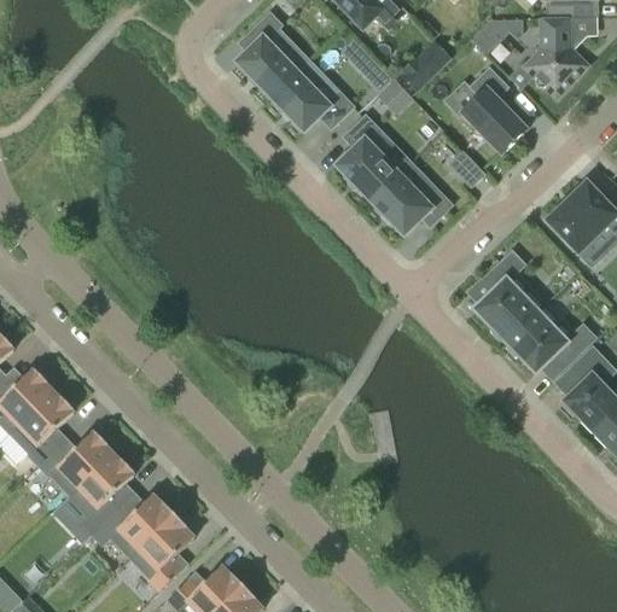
[(336,0),(364,29),(376,17),(388,29),(407,11),(396,0),(336,0)]
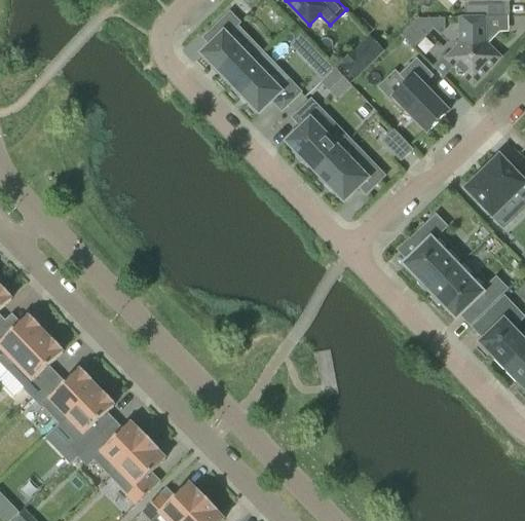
[(433,11),(440,3),(437,0),(426,0),(423,3),(433,11)]
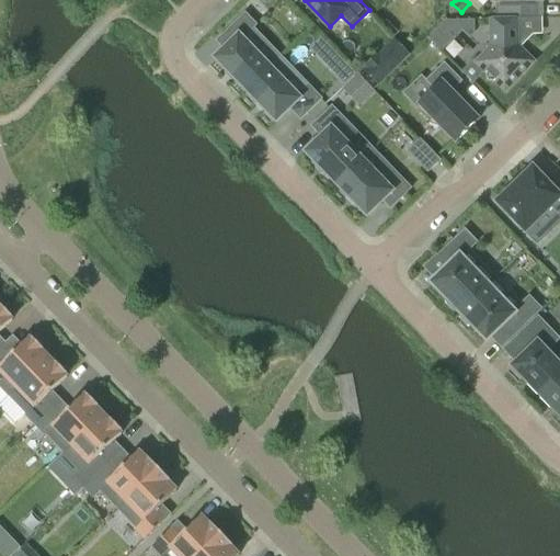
[(495,0),(496,15),(522,14),(522,0),(495,0)]
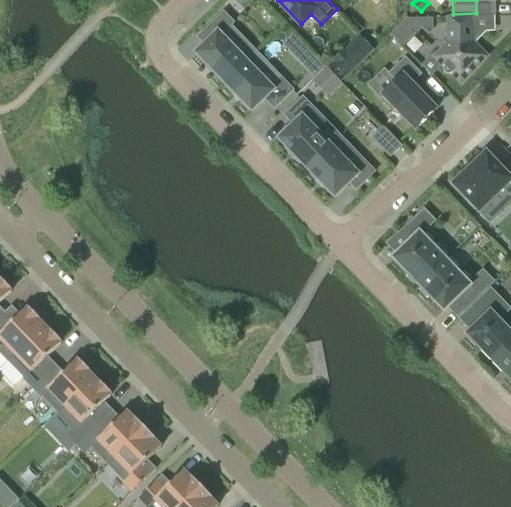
[(215,69),(225,80),(246,59),(221,33),(234,20),(224,10),(198,35),(205,42),(197,51),(207,61),(206,61),(214,70),(215,69)]
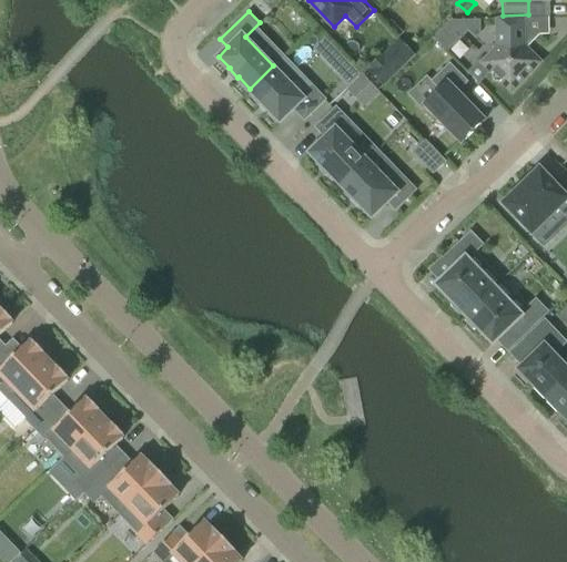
[(528,14),(503,16),(498,16),(499,39),(502,42),(484,61),(513,88),(539,60),(526,47),(525,16),(528,16),(528,14)]
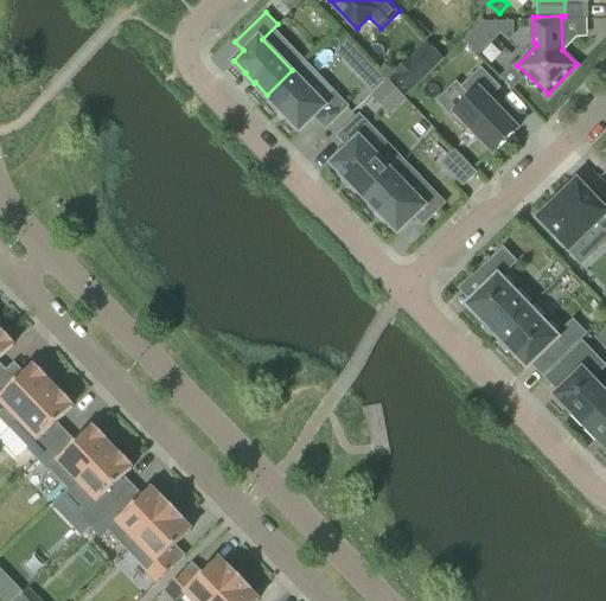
[(408,53),(391,70),(409,88),(425,72),(408,53)]
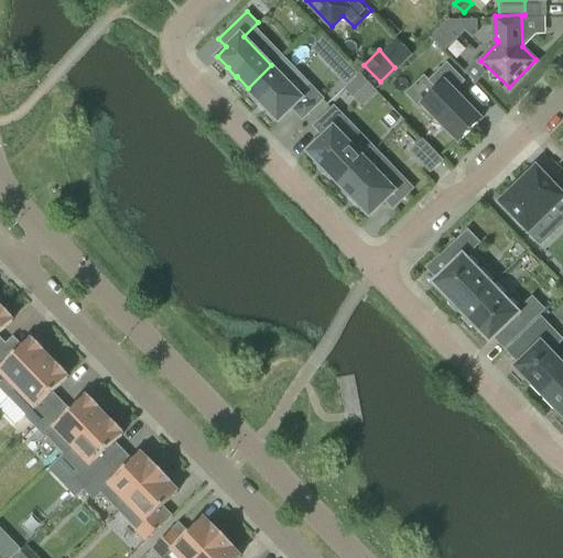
[(479,117),(453,88),(464,78),(445,58),(426,77),(435,86),(420,101),(456,139),(479,117)]
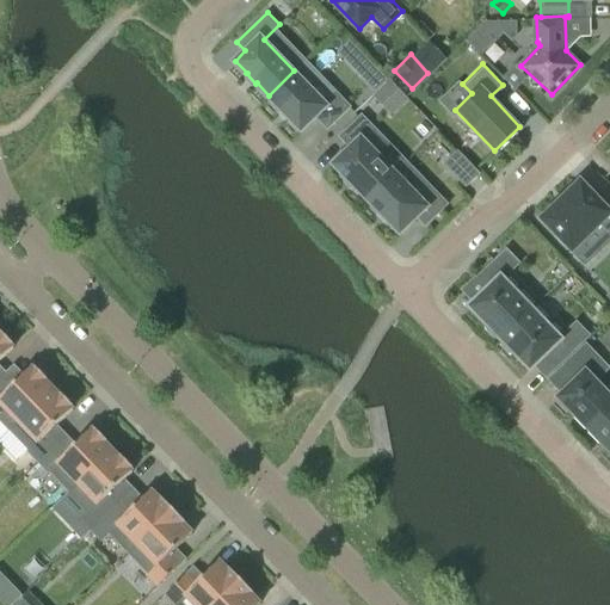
[(325,102),(294,71),(269,96),(279,107),(289,118),(289,117),(301,129),(319,112),(330,124),(350,105),(337,91),(325,102)]
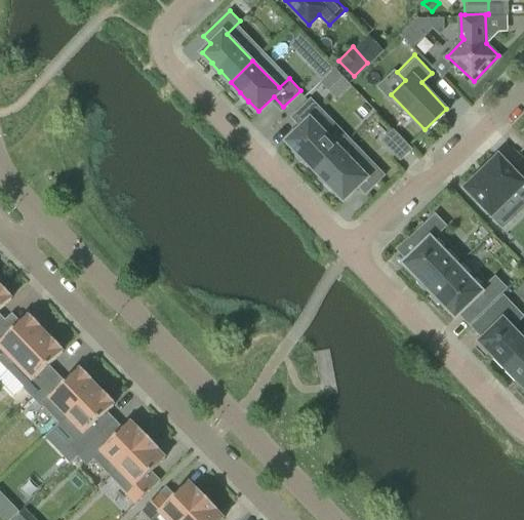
[(333,65),(319,78),(335,94),(350,81),(333,65)]
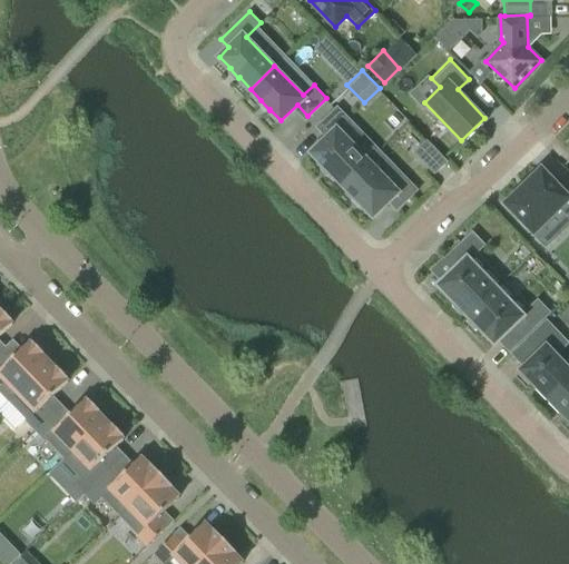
[(310,150),(341,182),(365,157),(335,126),(346,115),(336,105),(315,125),(326,135),(310,150)]
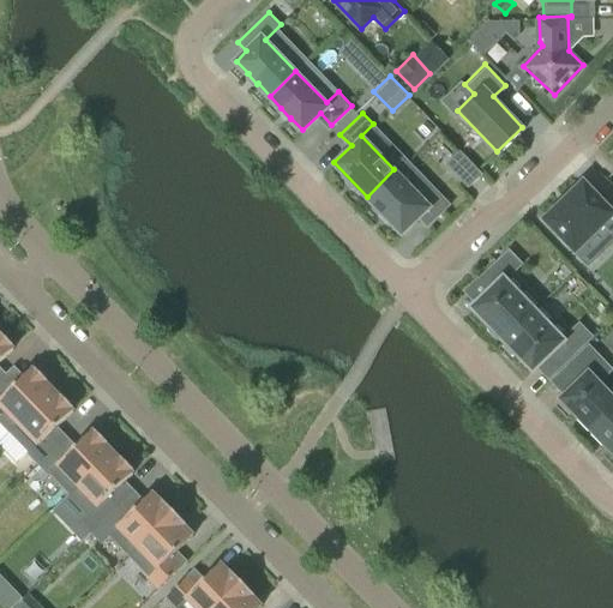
[(467,184),(480,172),(458,149),(445,161),(467,184)]
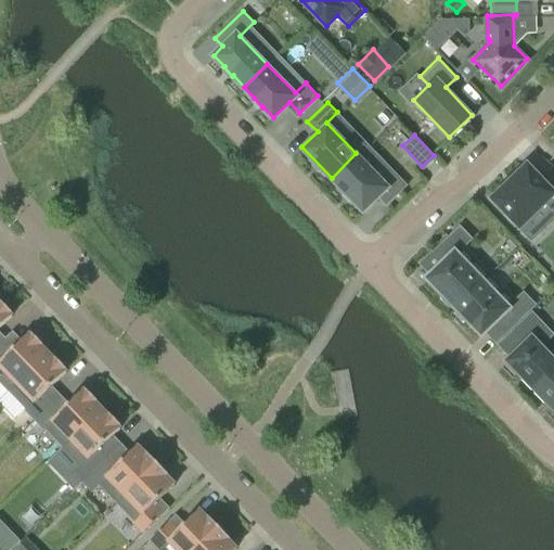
[(356,153),(332,178),(362,209),(377,193),(385,201),(404,182),(396,173),(384,183),(356,153)]
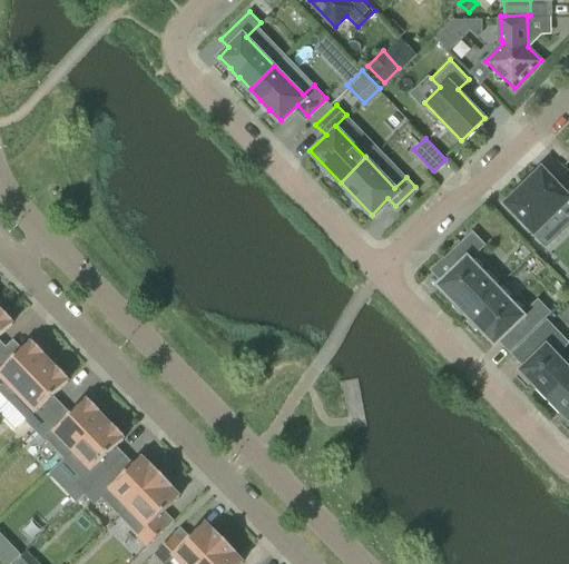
[(568,187),(565,191),(540,166),(523,181),(520,186),(503,201),(532,231),(558,207),(568,216),(568,215),(568,187)]
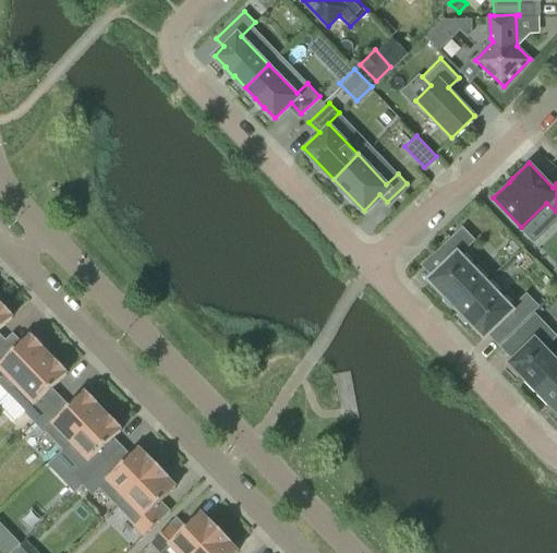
[(434,251),(445,262),(428,277),(444,295),(440,297),(450,308),(453,304),(456,307),(484,280),(492,273),(465,244),(473,238),(461,225),(434,251)]
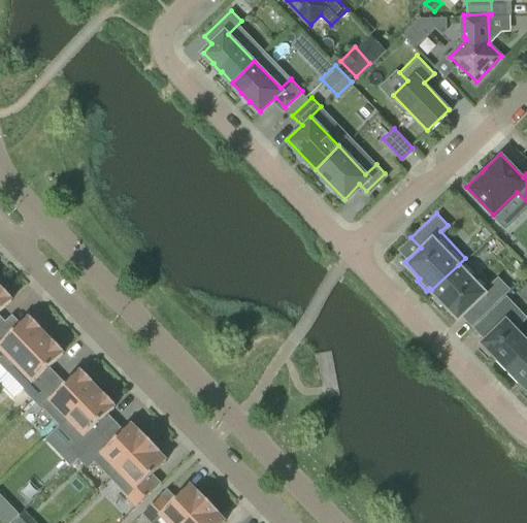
[(507,288),(497,276),(482,290),(458,265),(431,290),(432,291),(430,294),(438,303),(441,301),(457,317),(468,305),(479,316),(507,288)]
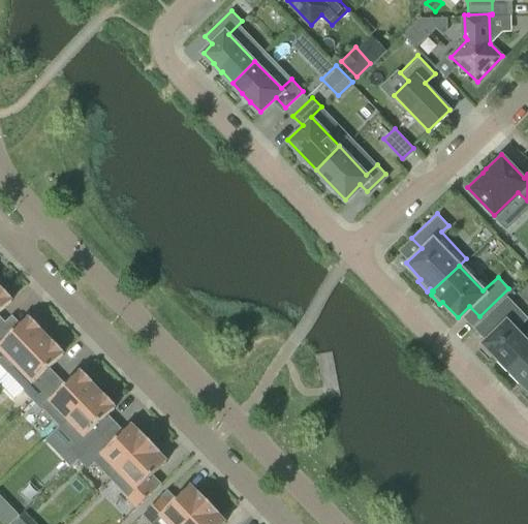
[(0,307),(10,298),(8,297),(10,295),(0,284),(0,307)]
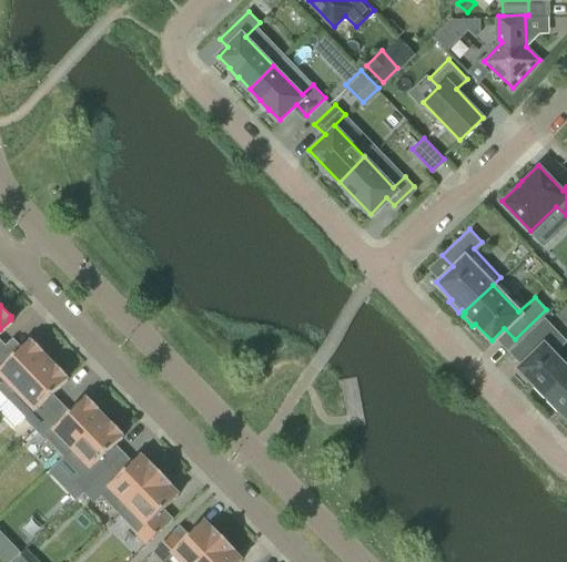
[(519,368),(547,397),(566,377),(566,366),(555,354),(566,340),(547,320),(524,344),(534,355),(519,368)]
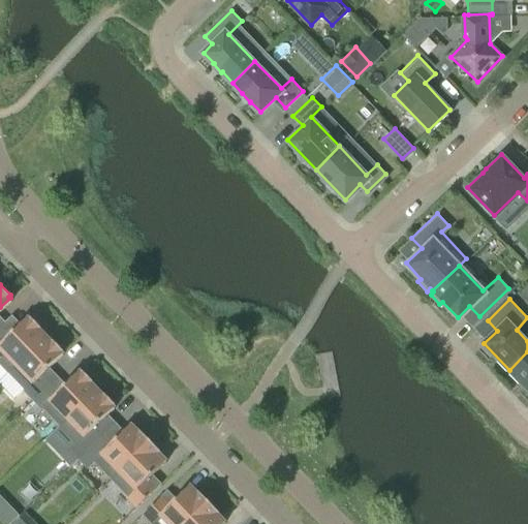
[(0,361),(7,369),(44,334),(38,328),(40,326),(30,315),(28,316),(27,315),(6,335),(0,328),(0,361)]
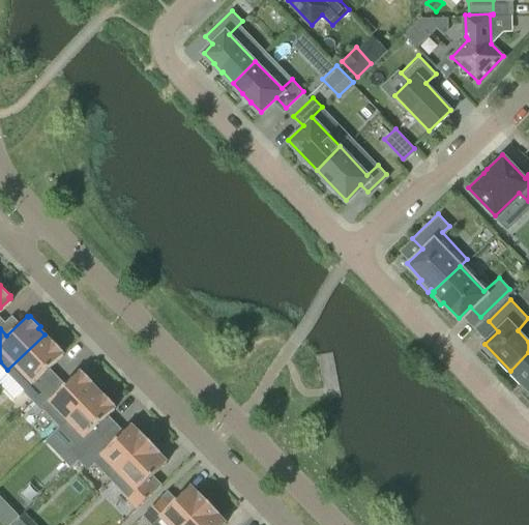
[(32,398),(50,380),(41,372),(62,352),(61,351),(62,349),(52,339),(51,341),(45,334),(7,370),(25,387),(24,388),(32,398)]
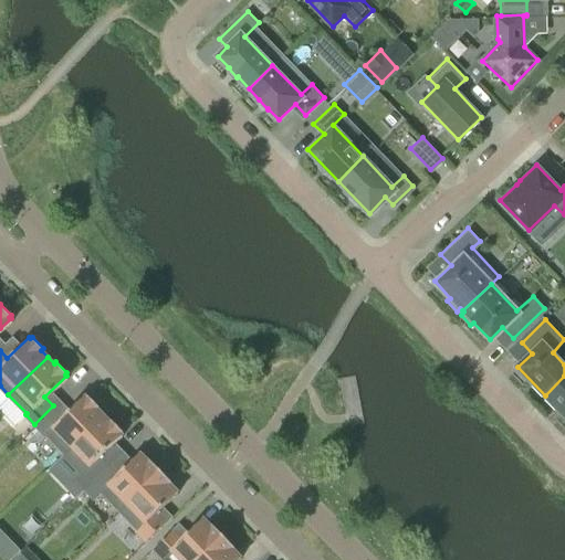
[(564,376),(545,395),(564,415),(564,376)]
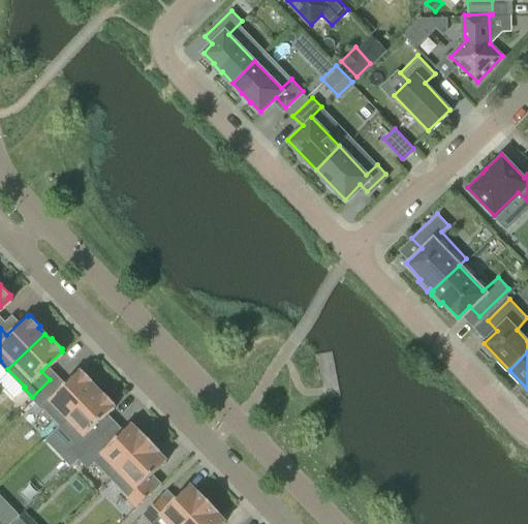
[(5,369),(0,375),(0,380),(10,390),(19,381),(5,369)]
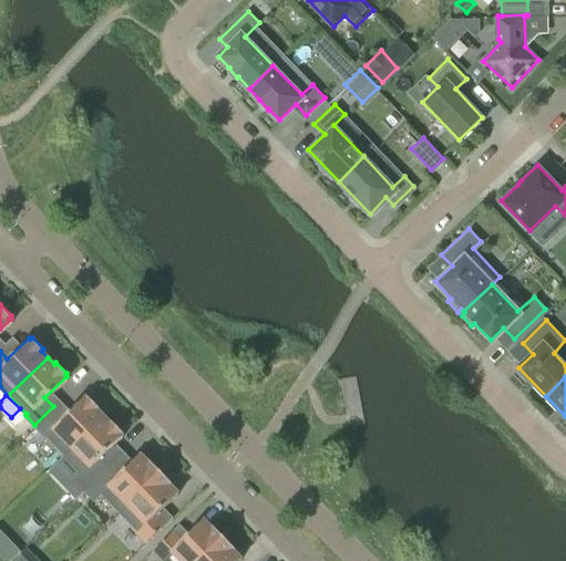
[(63,453),(103,414),(96,408),(99,406),(88,395),(85,396),(84,395),(63,416),(53,406),(34,425),(44,435),(45,434),(63,453)]
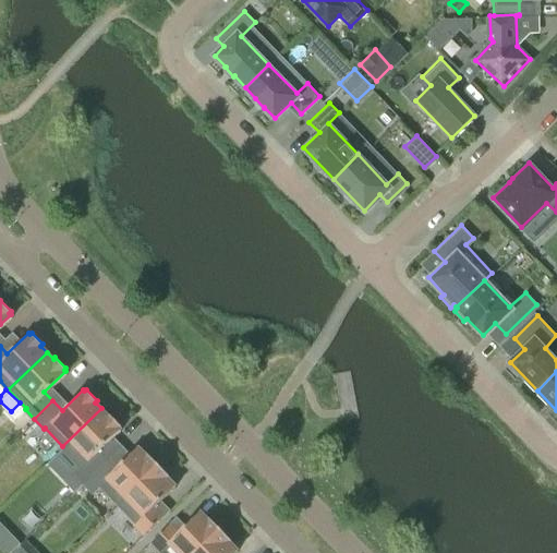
[(82,481),(107,457),(99,448),(120,428),(119,427),(120,424),(109,413),(108,415),(101,408),(62,446),(81,465),(73,472),(82,481)]
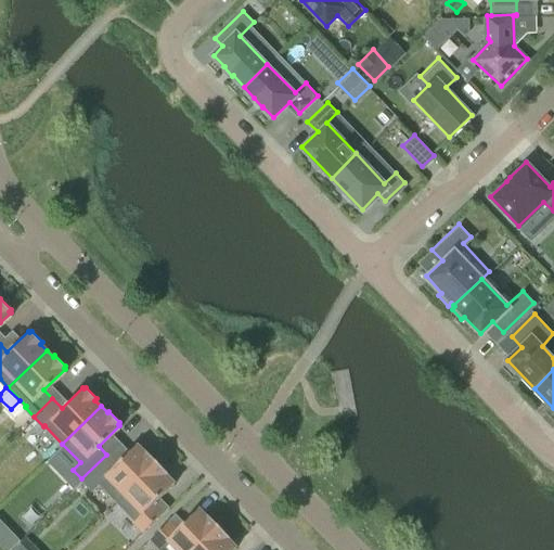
[(116,500),(156,460),(146,449),(144,451),(137,444),(116,464),(106,455),(81,478),(91,488),(99,481),(116,500)]
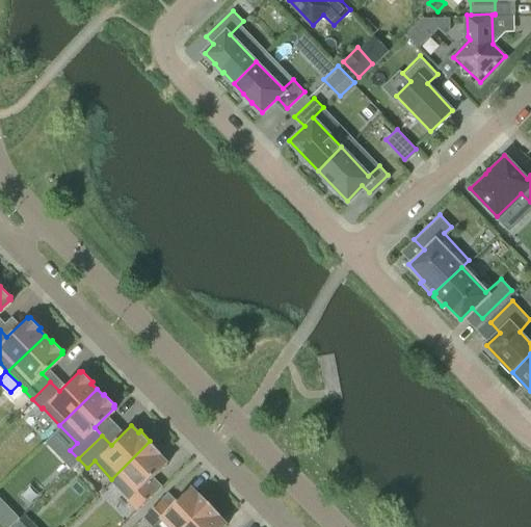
[(150,441),(111,479),(129,497),(128,498),(137,507),(155,490),(147,481),(166,462),(159,454),(161,452),(150,441)]
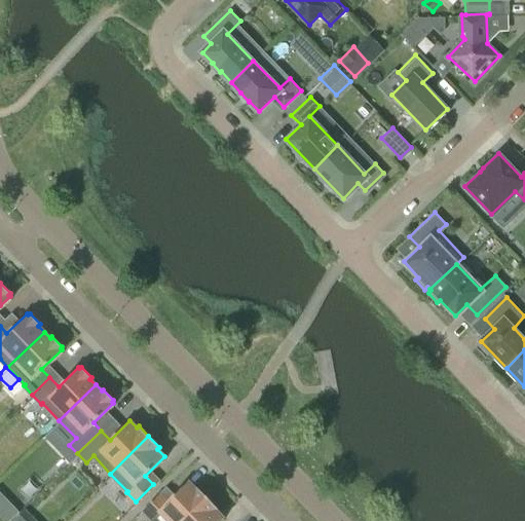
[(159,491),(142,508),(150,517),(149,518),(149,519),(147,520),(182,520),(208,497),(196,486),(195,488),(193,486),(188,480),(175,493),(167,499),(159,491)]
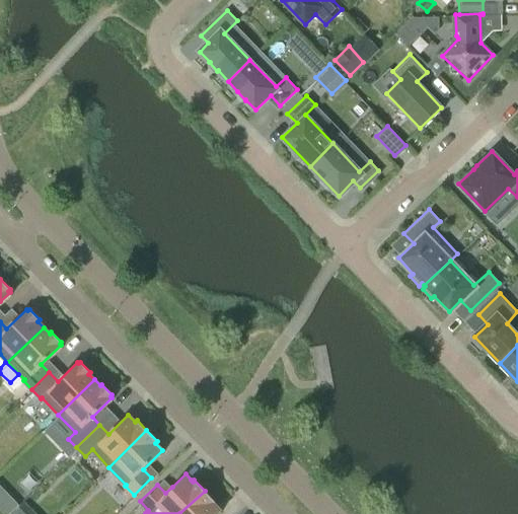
[(205,491),(179,513),(214,513),(220,509),(213,502),(214,501),(205,491)]
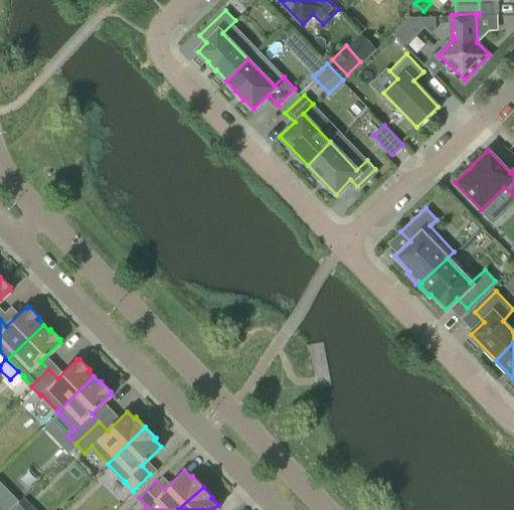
[(7,509),(15,503),(9,497),(0,505),(5,509),(7,509)]
